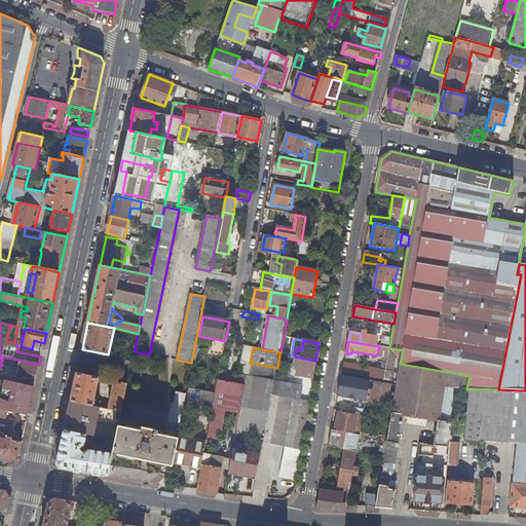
[(389,347),(385,371),(384,379),(391,380),(393,372),(397,355),(402,357),(403,350),(390,348),(389,347)]
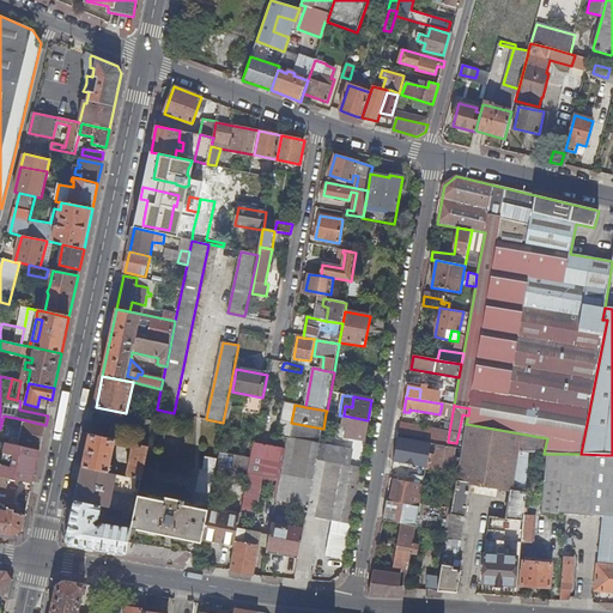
[(368,420),(344,416),(341,426),(347,428),(345,437),(364,441),(368,420)]
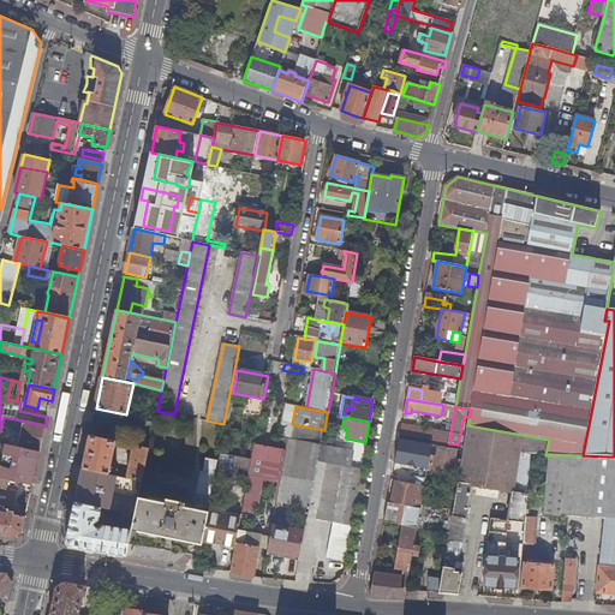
[(18,447),(40,452),(46,427),(21,421),(19,424),(23,424),(18,447)]
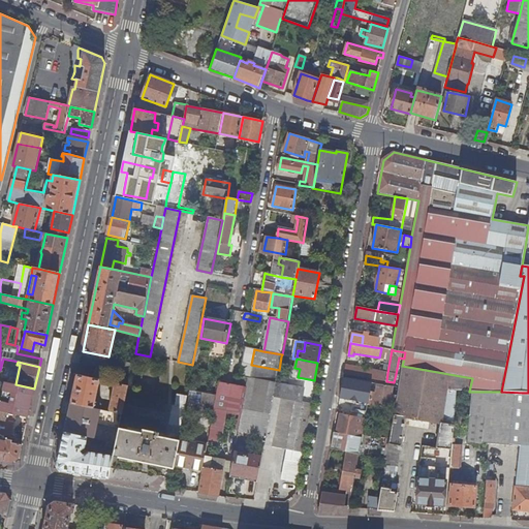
[(115,373),(130,376),(133,365),(117,362),(115,373)]
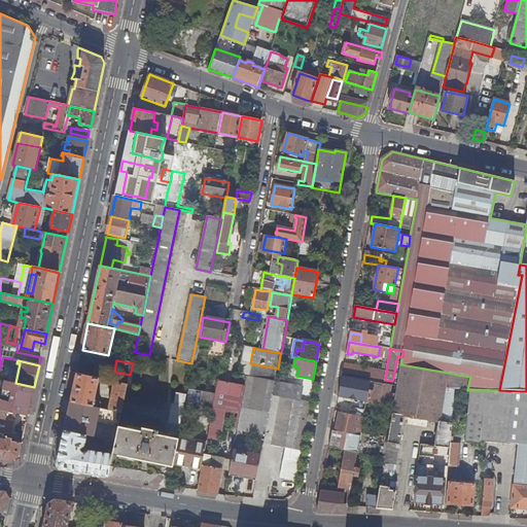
[(248,376),(248,377),(275,382),(278,369),(250,363),(248,376)]
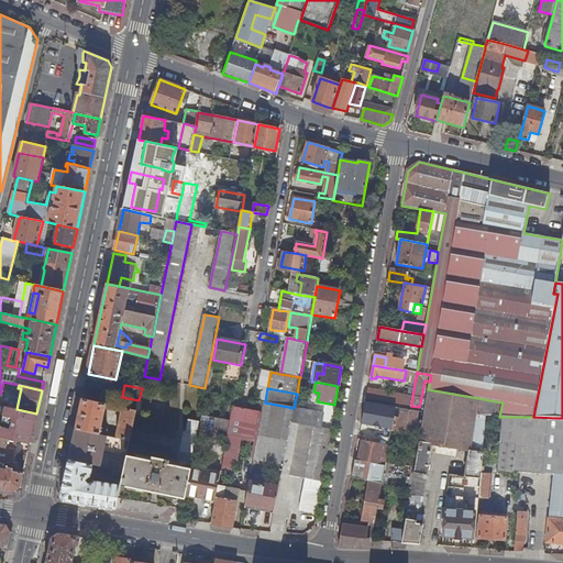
[(411,406),(412,397),(400,395),(368,389),(366,399),(411,406)]
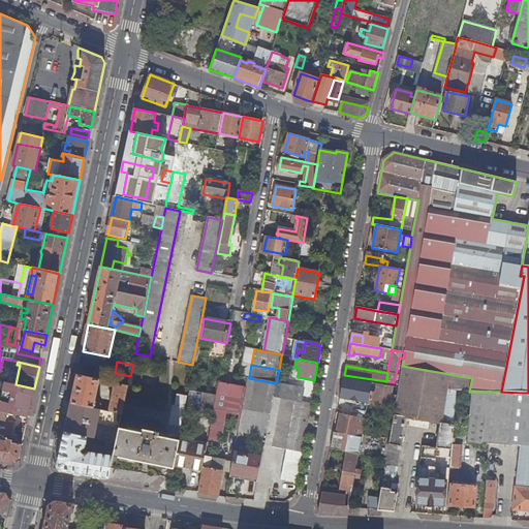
[(458,391),(469,392),(472,378),(402,366),(400,380),(399,383),(397,401),(395,409),(391,439),(390,443),(401,445),(406,417),(441,423),(438,448),(447,449),(453,449),(458,391)]
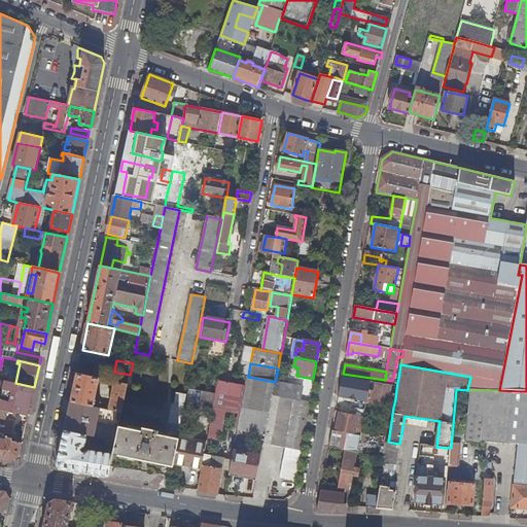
[(299,367),(293,366),(290,365),(288,375),(296,376),(299,367)]
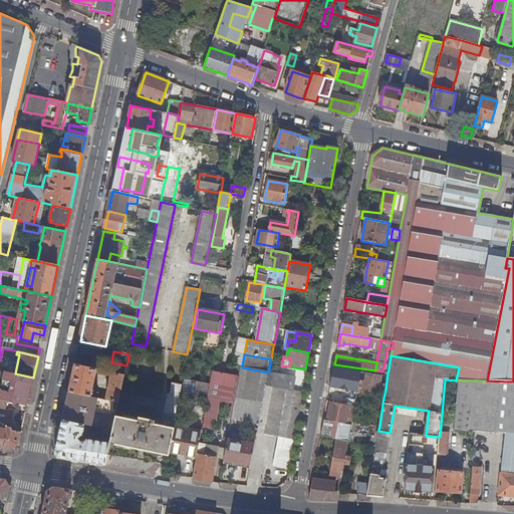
[(218,401),(235,403),(242,367),(242,366),(215,362),(209,399),(218,401)]
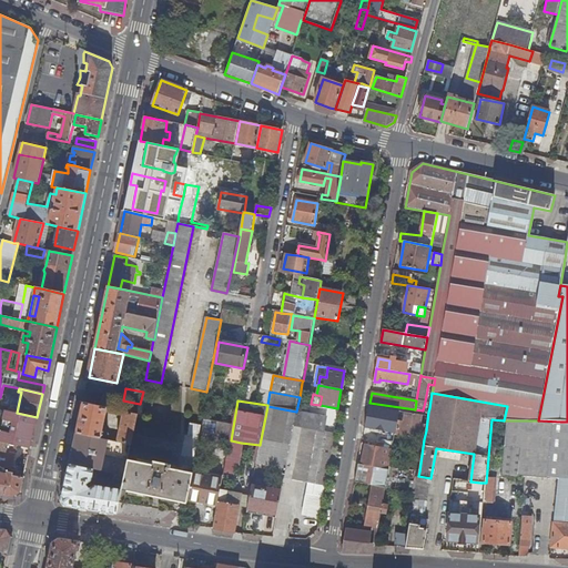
[(80,434),(113,440),(114,437),(109,436),(107,433),(102,432),(108,408),(83,403),(77,433),(80,434)]
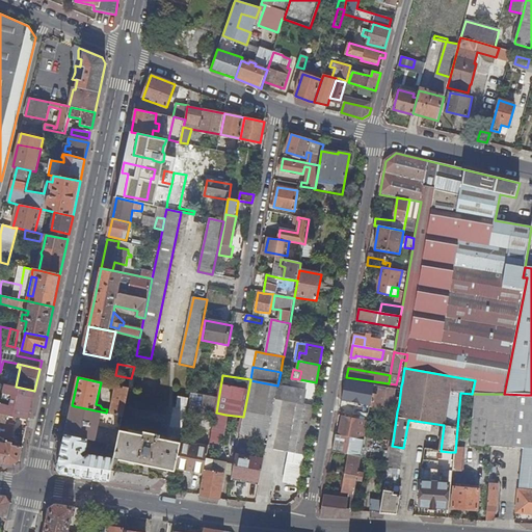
[(243,417),(240,433),(268,439),(275,400),(277,386),(250,380),(243,417)]
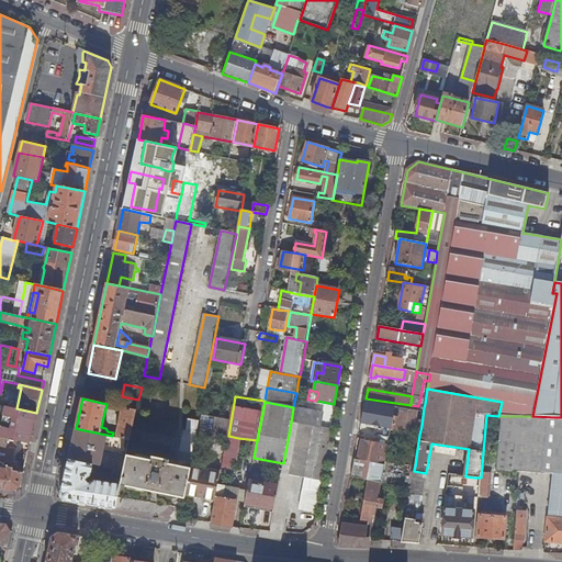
[(366,402),(363,412),(385,416),(393,417),(395,407),(366,402)]
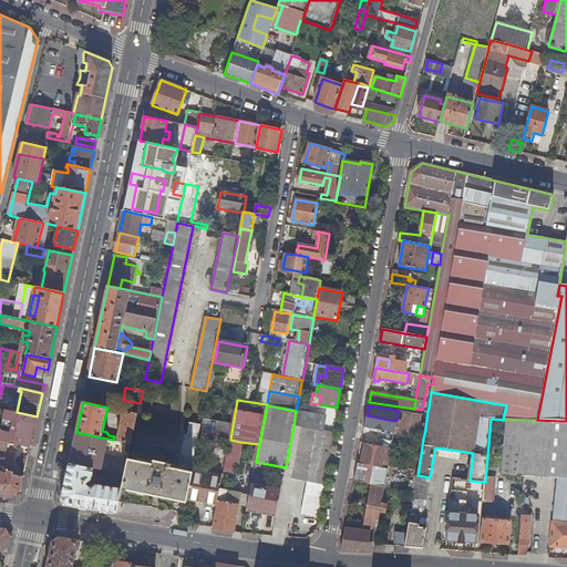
[(0,432),(0,433),(0,441),(8,443),(30,447),(37,416),(17,412),(6,410),(4,415),(12,418),(12,420),(16,421),(14,426),(18,428),(17,431),(16,430),(14,434),(13,434),(12,434),(0,432)]
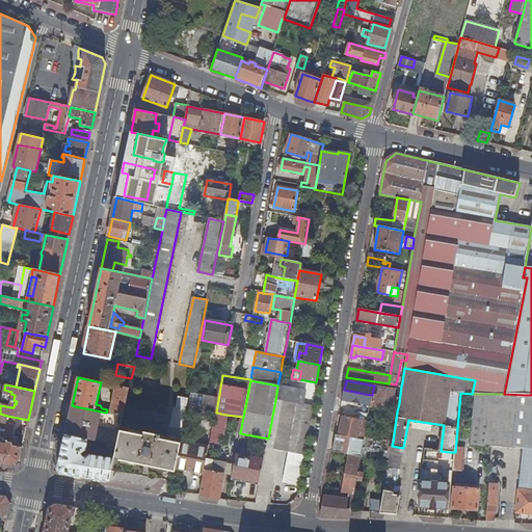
[(110,414),(124,417),(129,389),(116,386),(110,414)]
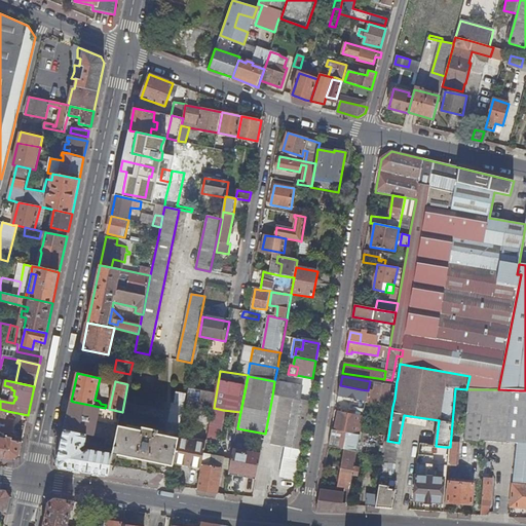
[(274,381),(272,396),(300,401),(303,386),(274,381)]
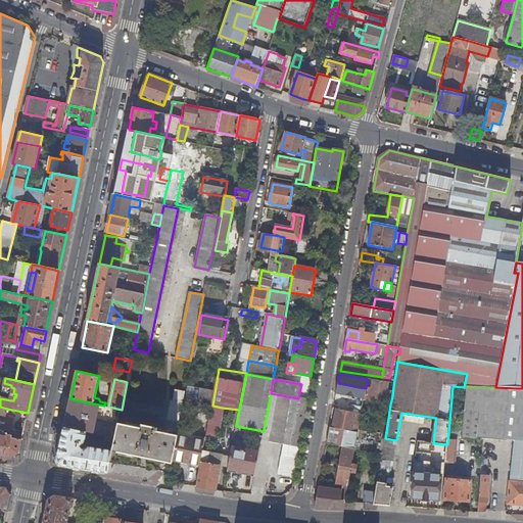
[(390,405),(392,396),(387,395),(389,382),(373,380),(371,392),(366,391),(364,400),(390,405)]
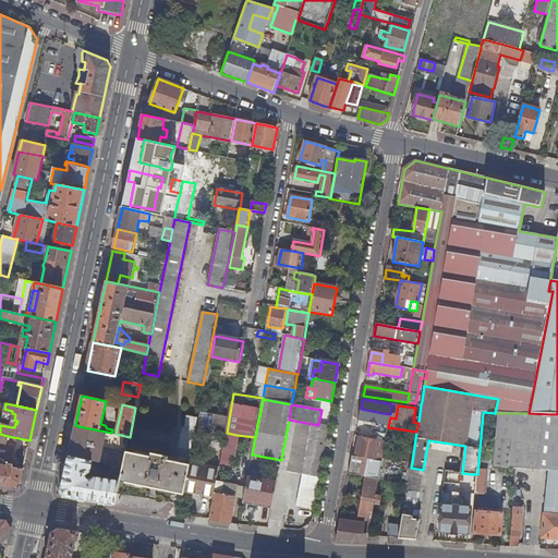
[(383,413),(361,409),(360,414),(376,417),(381,419),(383,413)]
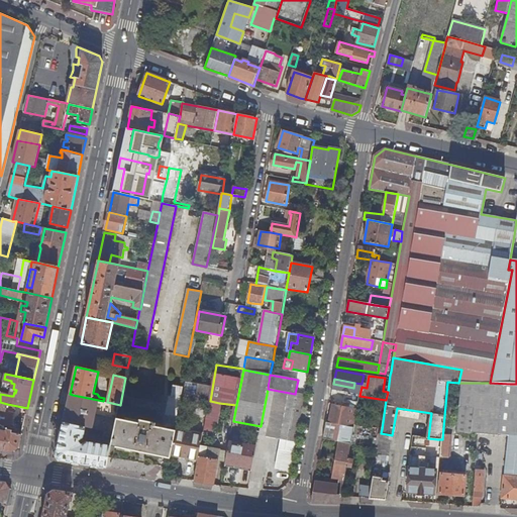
[(345,407),(356,409),(359,396),(362,387),(362,384),(354,383),(353,388),(348,387),(345,407)]
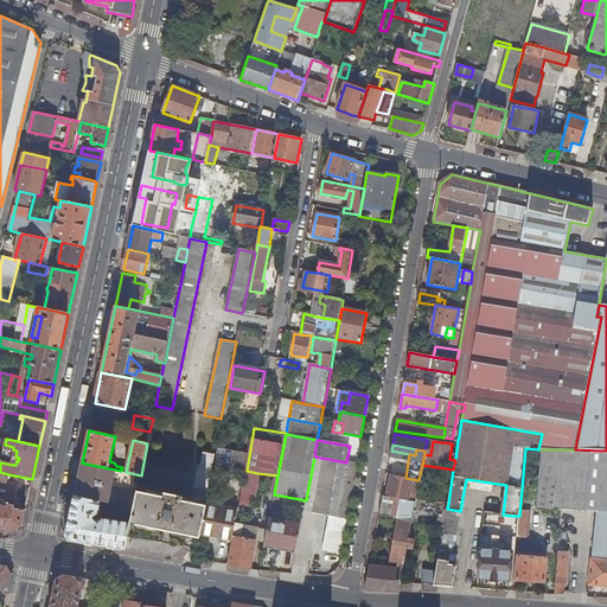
[(556,479),(558,449),(542,449),(540,478),(556,479)]
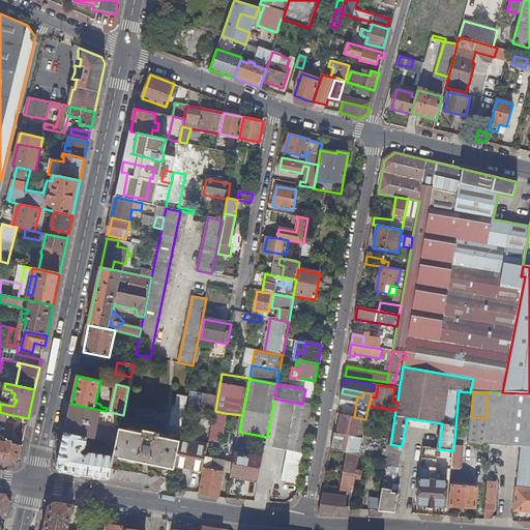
[(495,418),(497,392),(488,392),(486,418),(495,418)]
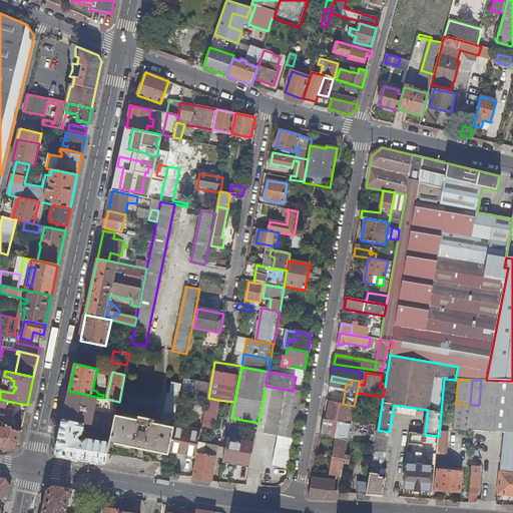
[(512,432),(512,381),(506,381),(486,380),(481,380),(479,405),(477,431),(512,432)]
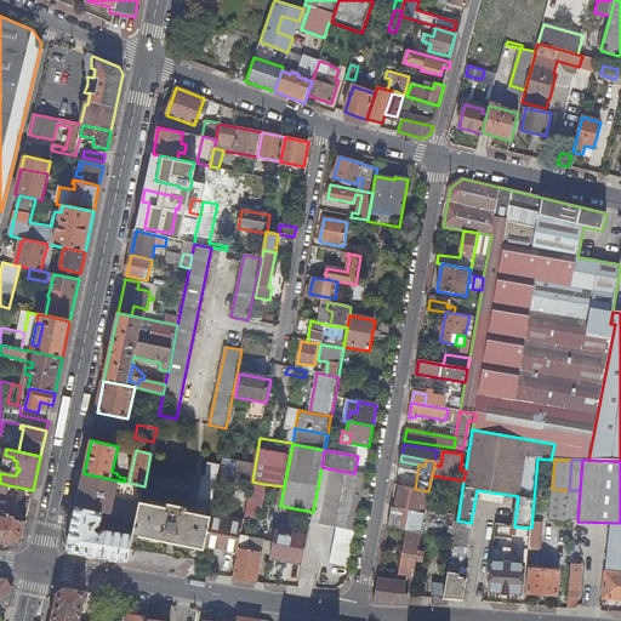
[(235,461),(232,480),(246,483),(251,463),(235,461)]
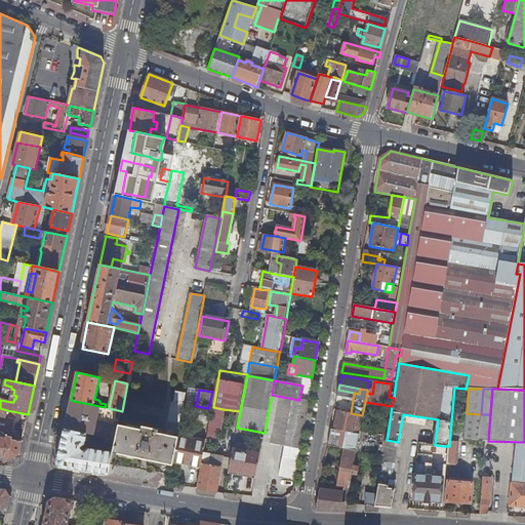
[(176,392),(174,403),(185,405),(187,394),(176,392)]
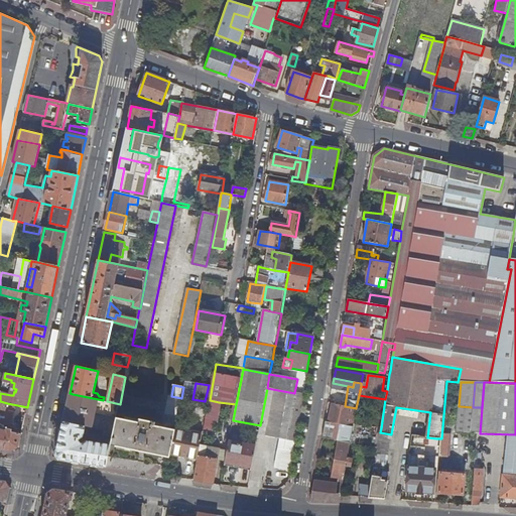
[(267,388),(260,425),(258,436),(285,441),(295,443),(304,395),(294,393),(267,388)]
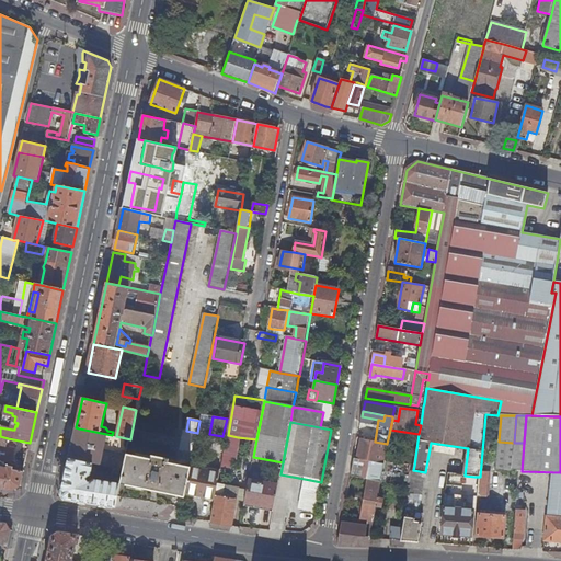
[(92,464),(124,470),(127,455),(130,439),(116,436),(112,435),(79,428),(78,436),(73,439),(71,447),(75,453),(73,459),(92,464)]
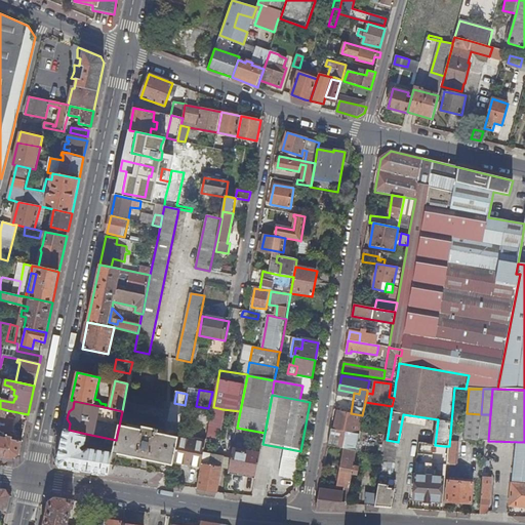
[(218,430),(223,409),(213,407),(209,428),(218,430)]
